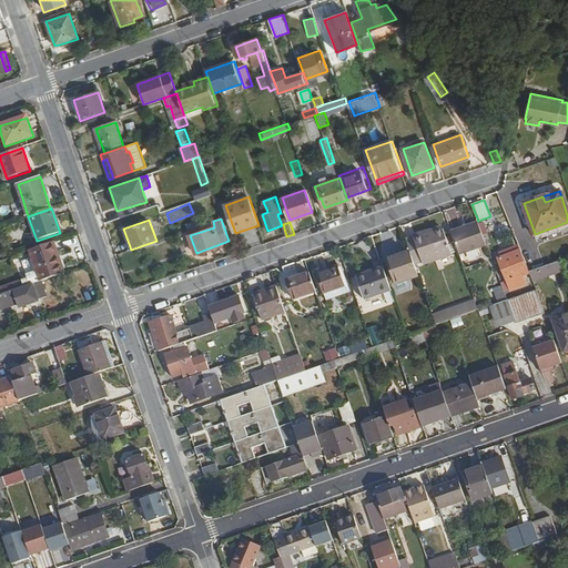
[(453,232),(459,252),(486,243),(478,222),(453,232)]
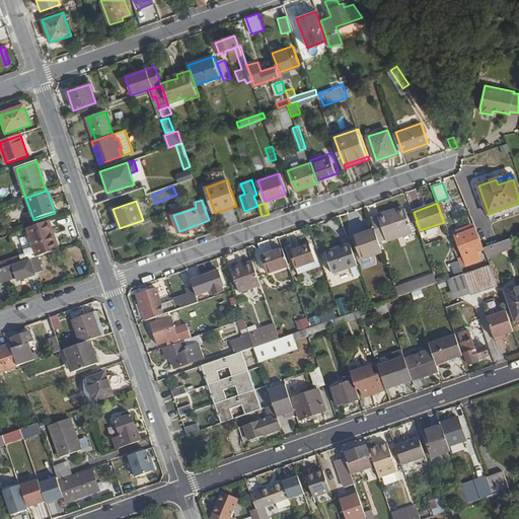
[(384,213),(392,237),(397,235),(398,237),(414,231),(406,209),(388,215),(387,212),(384,213)]
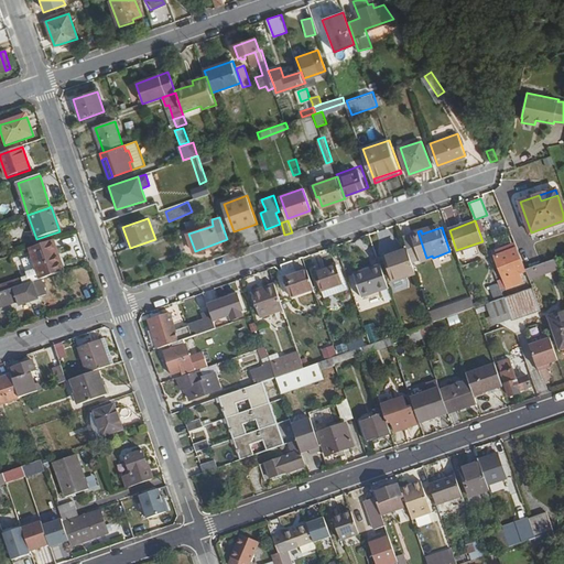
[(403,237),(408,250),(412,262),(426,258),(418,231),(403,237)]
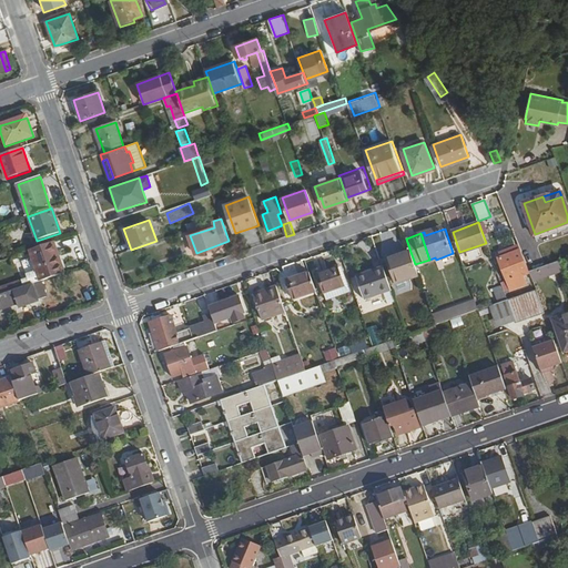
[(52,243),(30,251),(37,271),(26,275),(27,280),(21,281),(21,282),(23,288),(41,282),(42,282),(62,275),(52,243)]
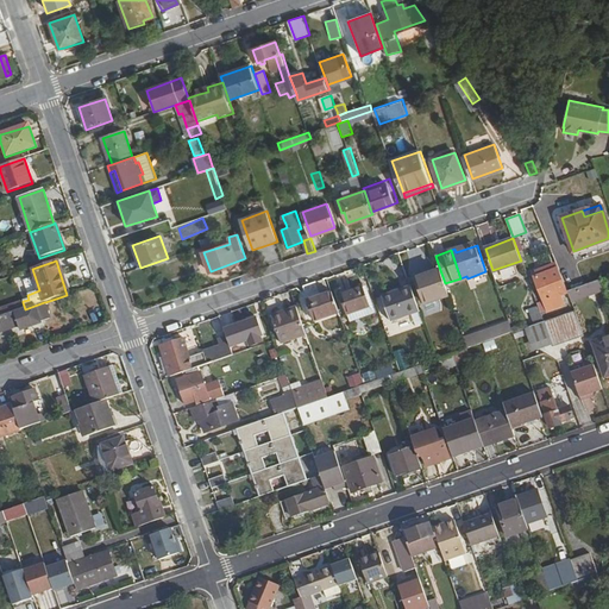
[(538,277),(547,301),(567,293),(567,292),(558,269),(553,271),(551,267),(535,272),(538,277)]
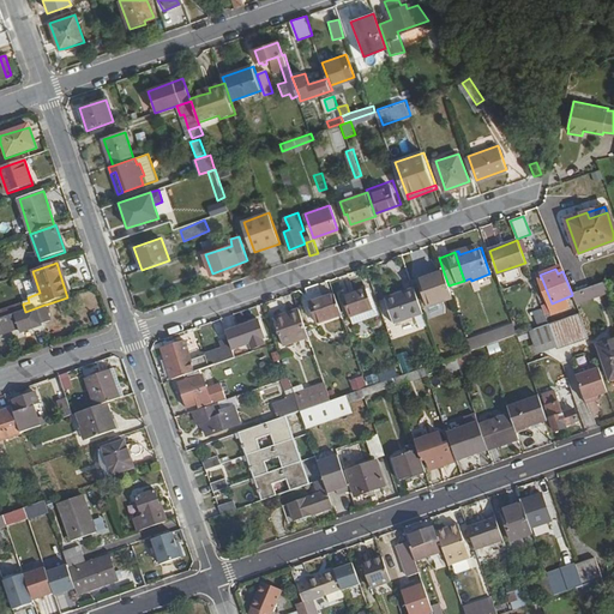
[(421,284),(429,307),(453,299),(449,286),(444,272),(428,277),(429,282),(421,284)]
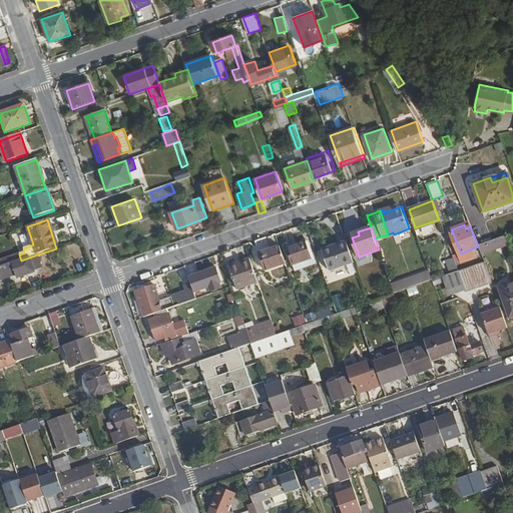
[(505,235),(478,245),(478,246),(481,254),(508,244),(505,235)]
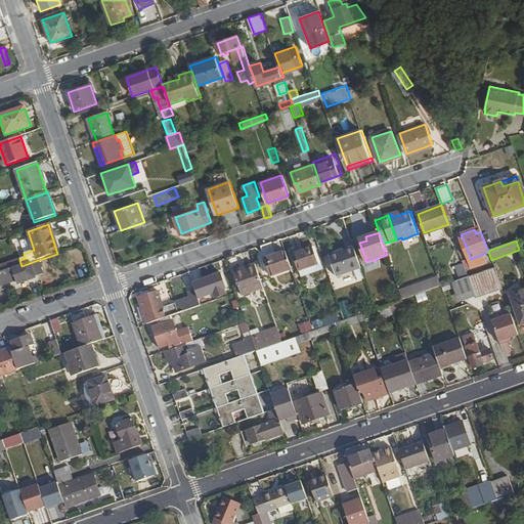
[(331,255),(338,275),(361,268),(354,247),(331,255)]
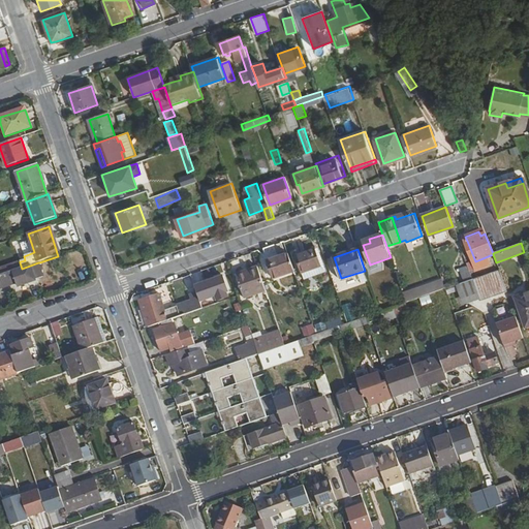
[(298,256),(303,272),(321,267),(316,250),(298,256)]
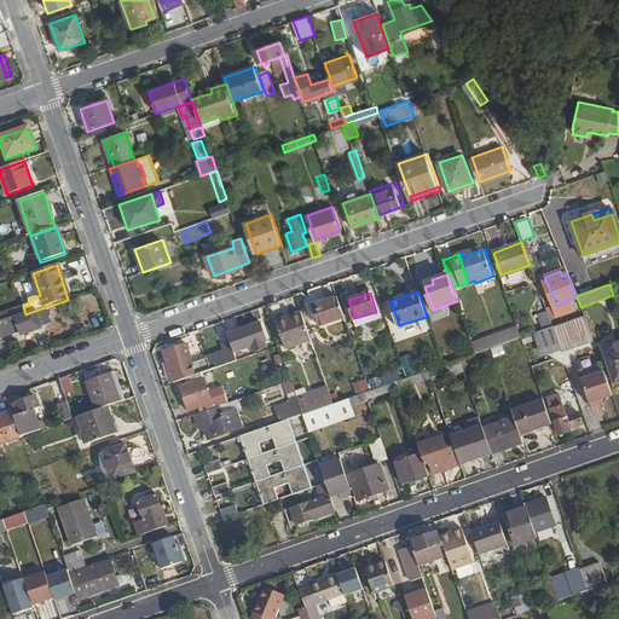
[(316,305),(322,324),(345,317),(339,298),(316,305)]
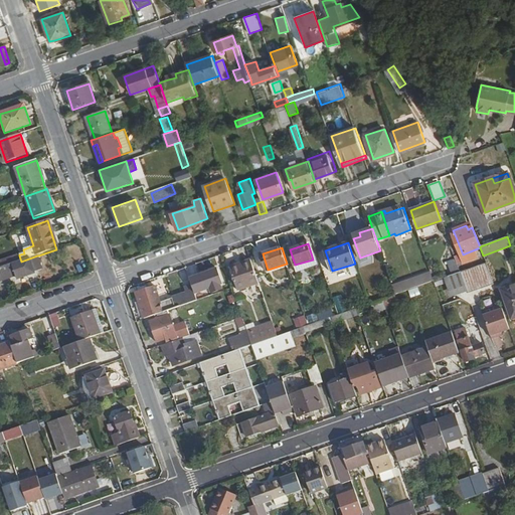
[(0,268),(21,262),(19,255),(0,262),(0,268)]
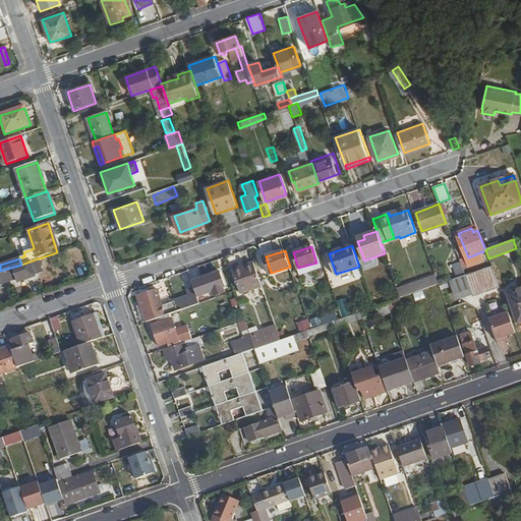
[(21,265),(0,271),(0,283),(16,277),(18,283),(38,276),(38,275),(44,273),(39,258),(38,258),(21,265)]
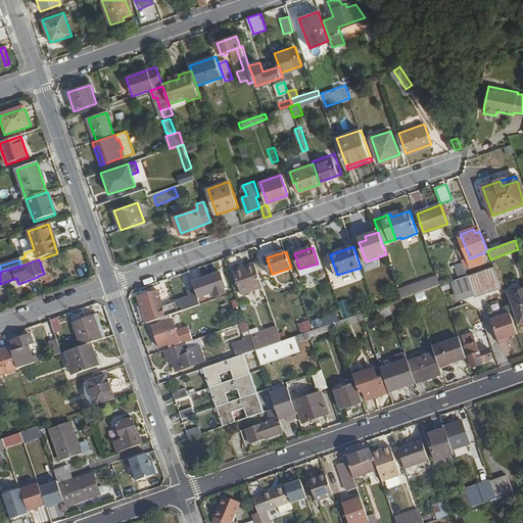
[(456,277),(465,273),(461,263),(452,266),(456,277)]
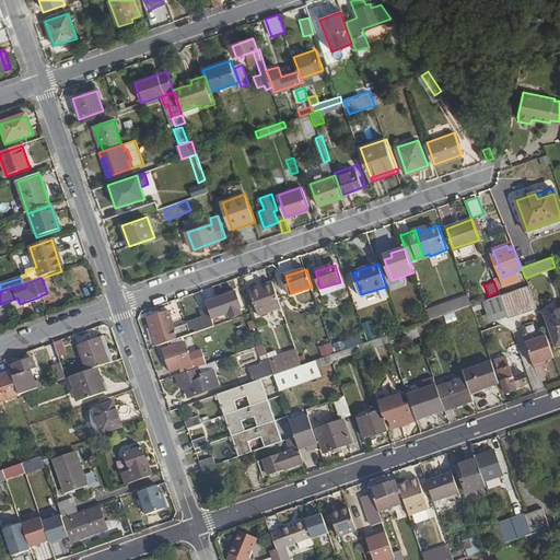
[(321,288),(324,295),(343,289),(340,282),(321,288)]
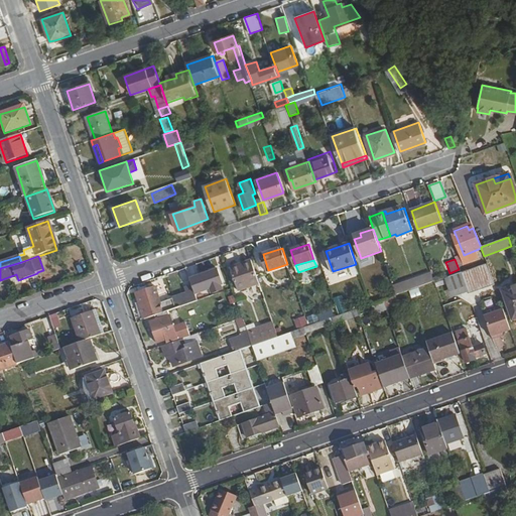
[(232,268),(239,290),(260,283),(253,263),(241,267),(240,265),(232,268)]
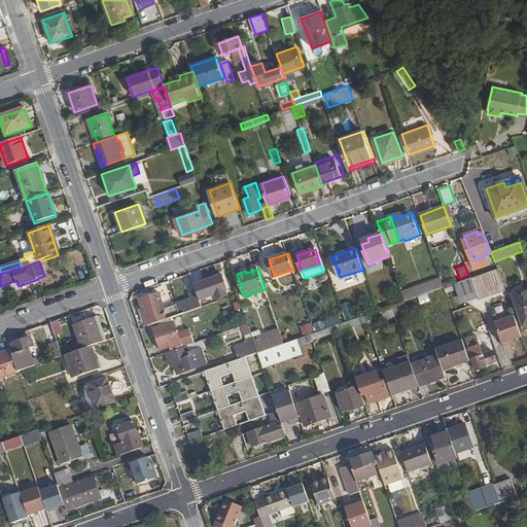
[(459,283),(465,303),(479,299),(480,302),(506,292),(498,270),(471,279),(459,283)]
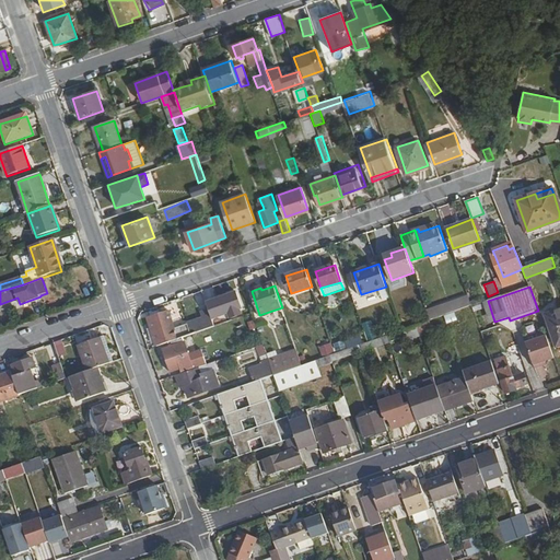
[(222,298),(228,314),(229,313),(230,319),(242,315),(240,310),(246,307),(241,292),(222,298)]
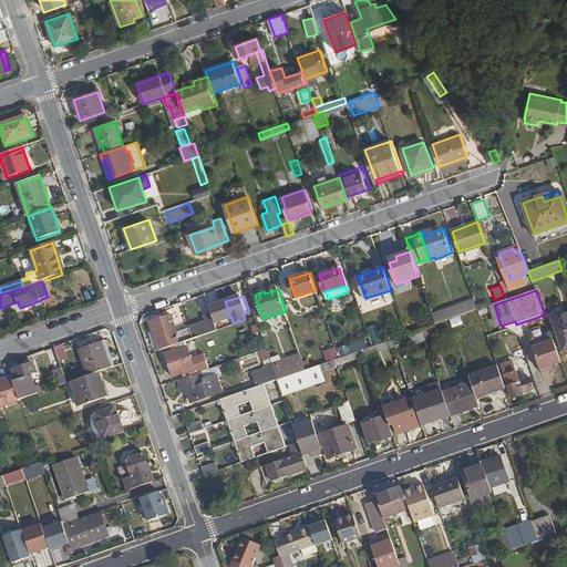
[(303,308),(313,302),(310,296),(300,301),(303,308)]
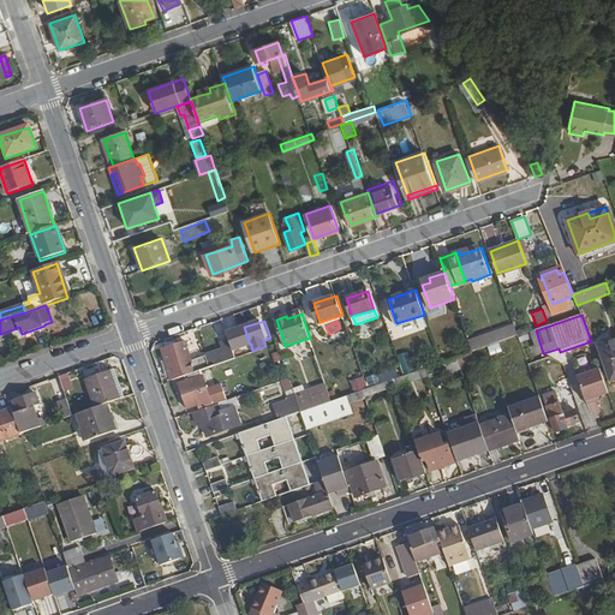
[(515,333),(519,341),(530,339),(527,329),(515,333)]
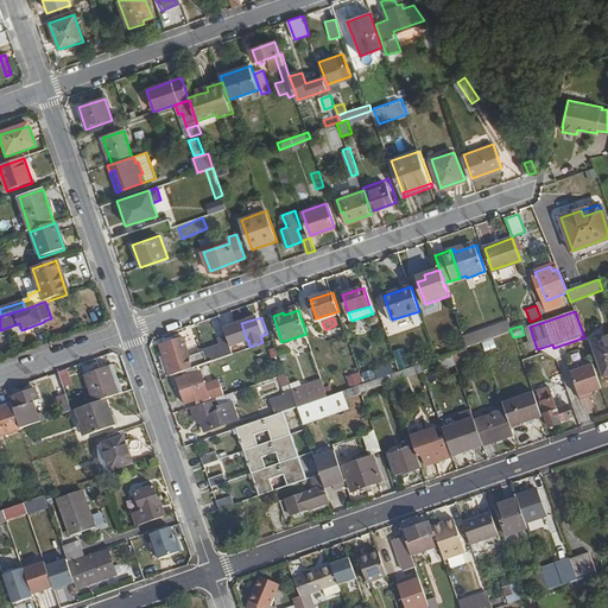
[(482,333),(485,342),(500,337),(496,328),(482,333)]
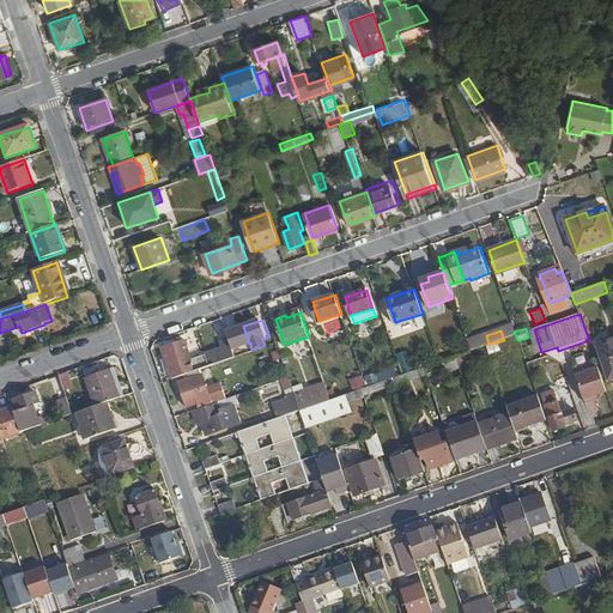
[(468,341),(471,351),(472,351),(478,349),(474,339),(468,341)]
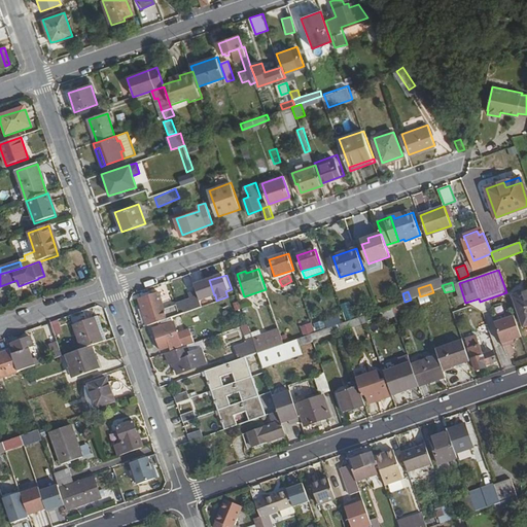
[(140,299),(149,325),(162,321),(173,317),(185,313),(202,308),(197,292),(189,294),(191,301),(178,305),(166,309),(160,292),(140,299)]
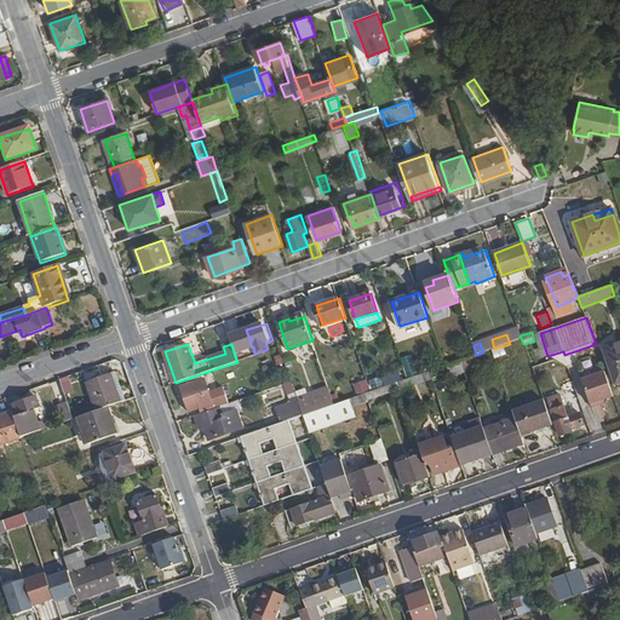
[(454,348),(459,360),(476,355),(474,345),(472,344),(463,348),(461,344),(454,348)]
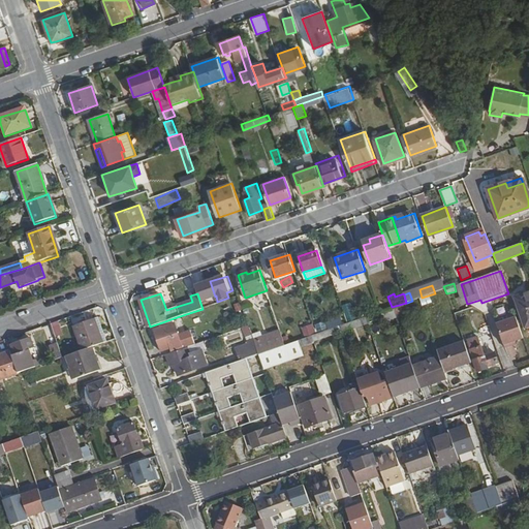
[(528,294),(519,299),(528,327),(528,325),(528,294)]
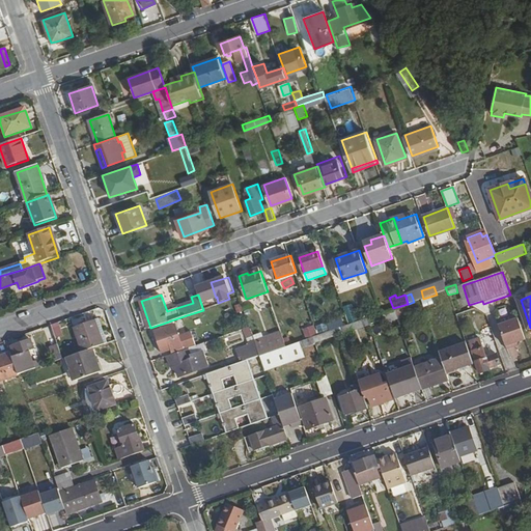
[(354,305),(343,306),(345,323),(356,322),(354,305)]
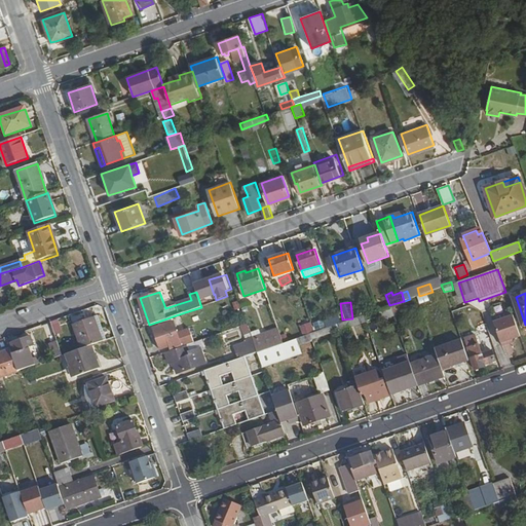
[(390,306),(379,310),(382,320),(393,315),(390,306)]
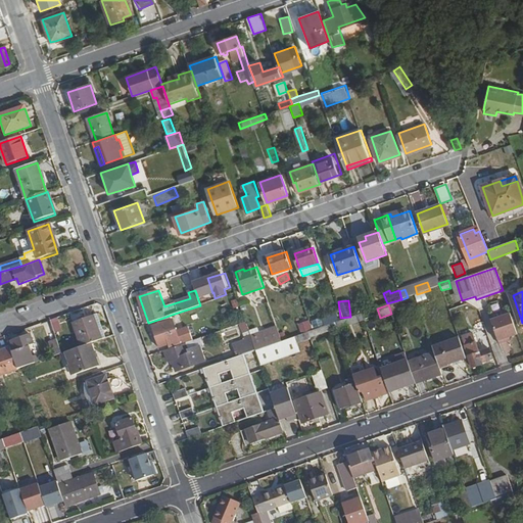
[(93,315),(102,339),(106,337),(98,313),(93,315)]
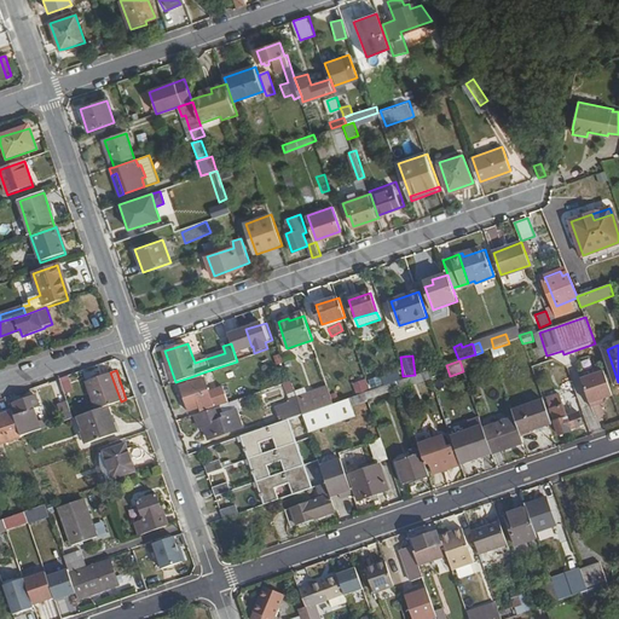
[(415,376),(417,383),(431,379),(428,371),(415,376)]
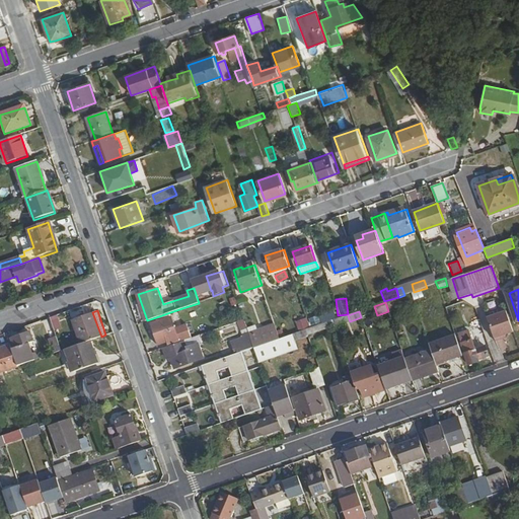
[(513,330),(507,311),(488,318),(496,341),(503,338),(502,335),(505,334),(513,330)]
